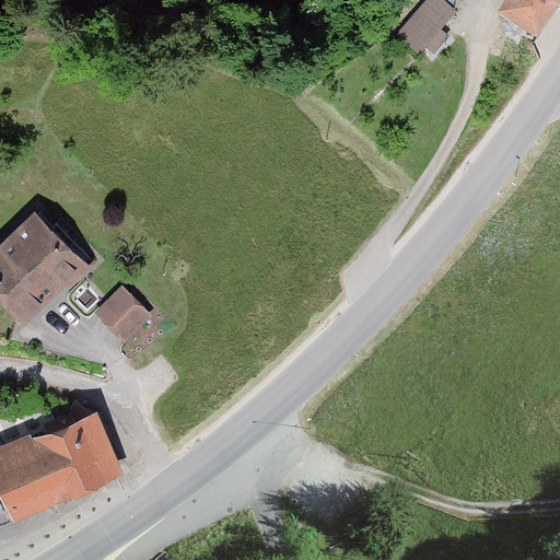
[(426,0),(396,36),(418,55),(456,10),(453,7),(458,0),(426,0)]
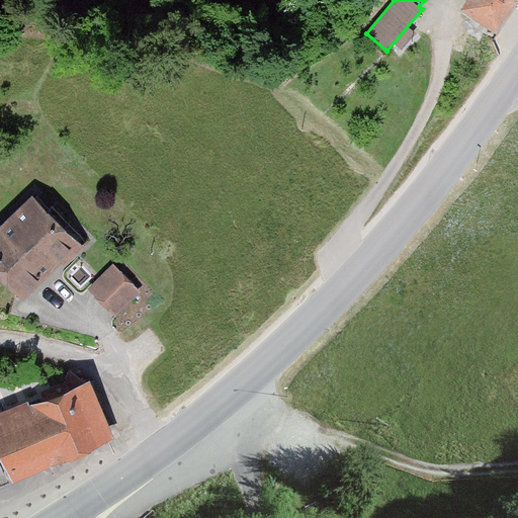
[(517,0),(462,0),(460,4),(498,29),(517,0)]
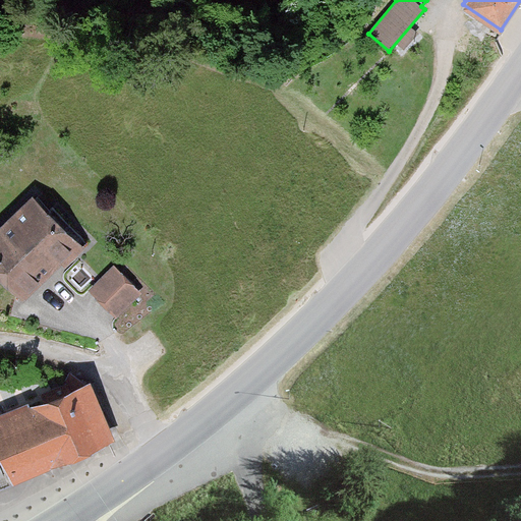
[(77,245),(29,195),(0,223),(0,282),(18,301),(77,245)]
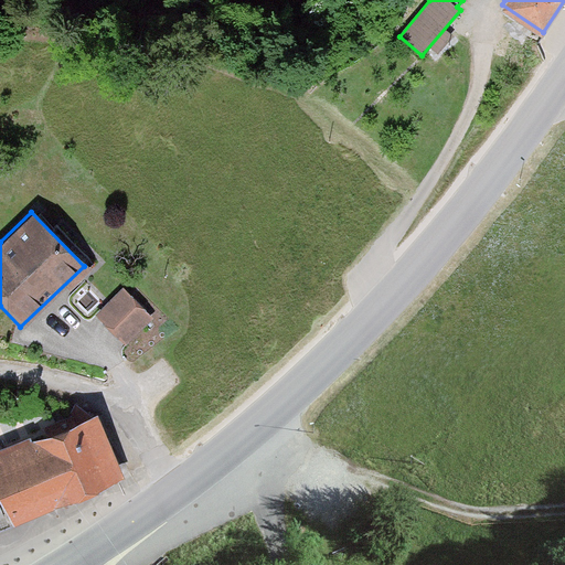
[(145,315),(119,289),(93,315),(118,341),(145,315)]
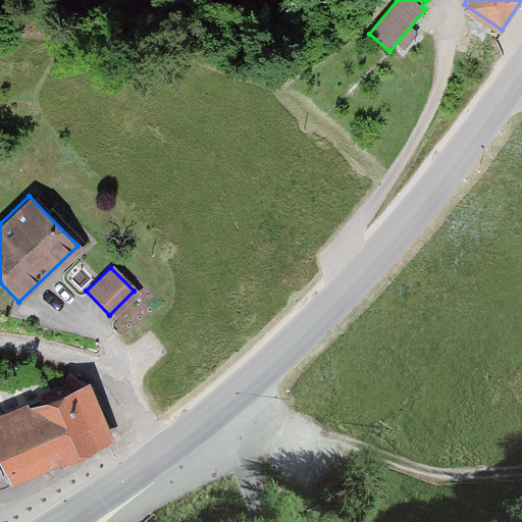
[(0,484),(112,440),(87,379),(0,414),(0,484)]
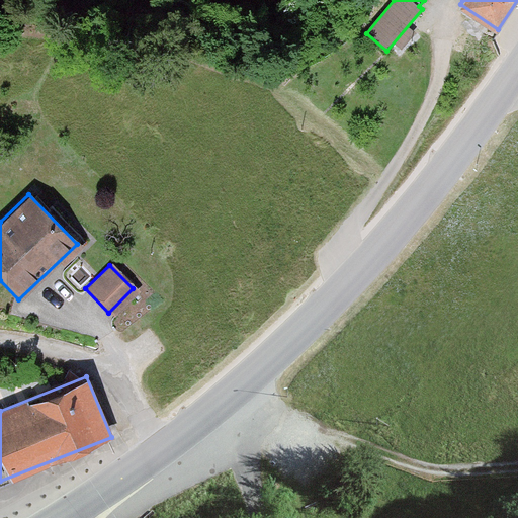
All buildings are outlined.
